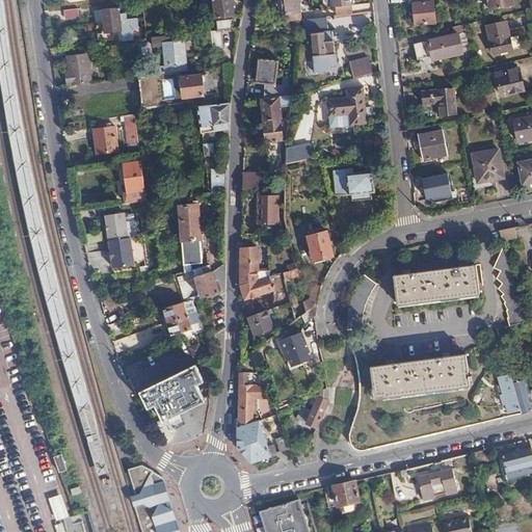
[(213,0),(215,16),(235,14),(233,0),(213,0)]
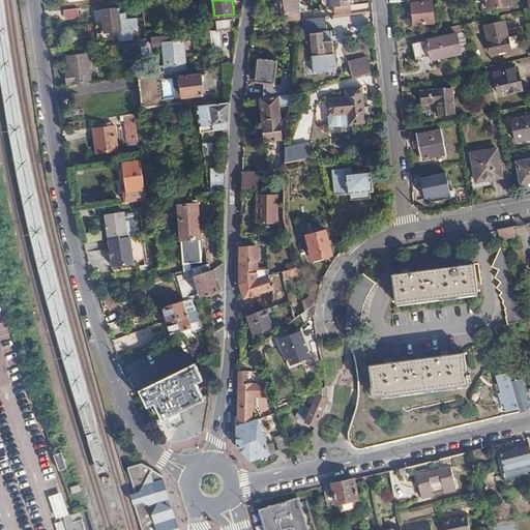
[(285,10),(286,21),(300,19),(297,0),(276,0),(275,4),(280,10),(285,10)]
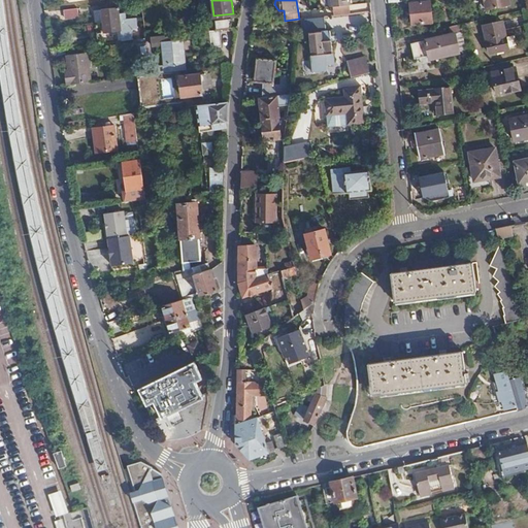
[(510,4),(508,0),(486,0),(488,9),(510,4)]
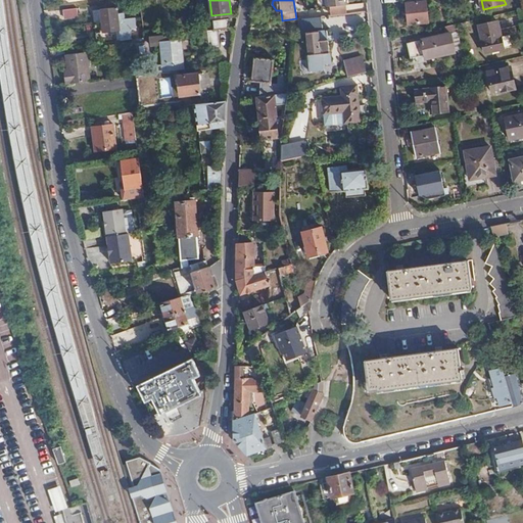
[(428,21),(426,1),(406,3),(408,24),(428,21)]
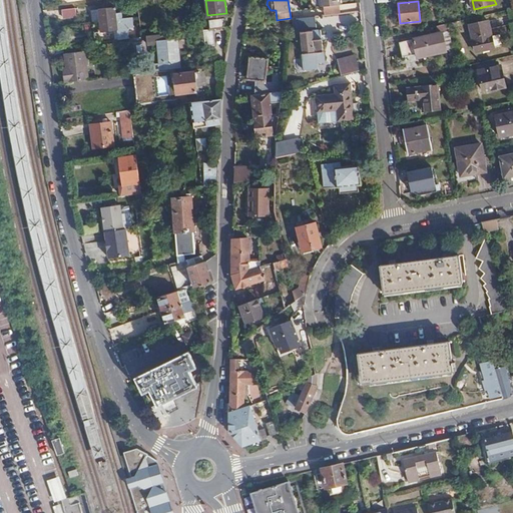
[(95,14),(96,21),(123,18),(123,17),(112,18),(111,12),(95,14)]
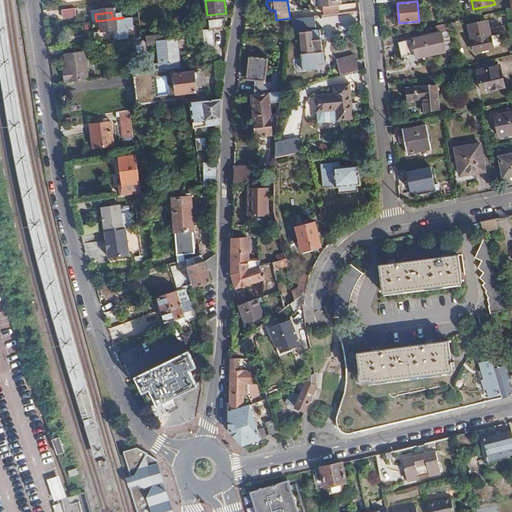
[(313,15),(299,17),(302,50),(322,49),(320,29),(315,29),(313,15)]
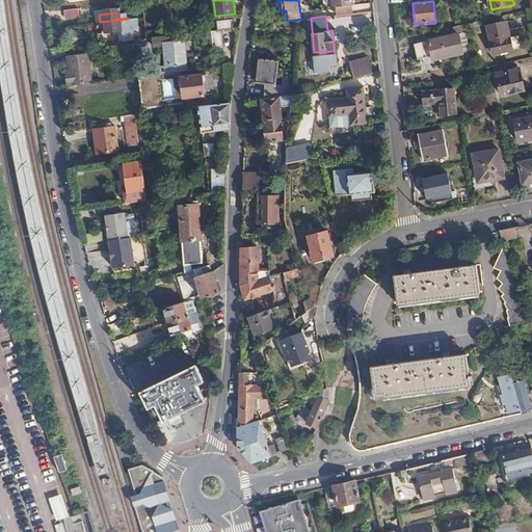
[(225,27),(233,27),(234,18),(217,20),(218,28),(225,27)]
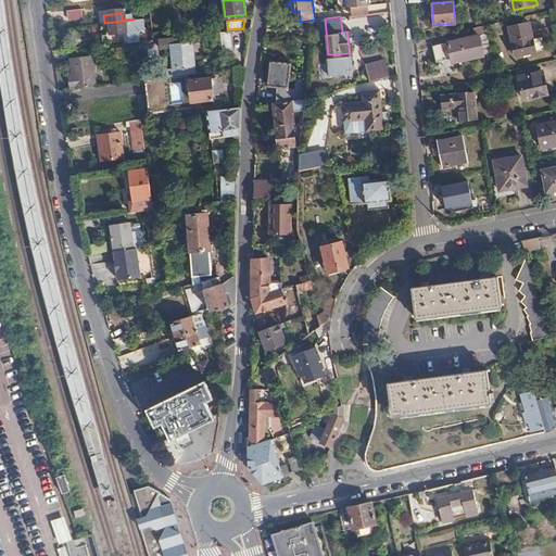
[(134,20),(104,23),(106,41),(121,40),(119,33),(124,33),(125,39),(136,38),(134,20)]
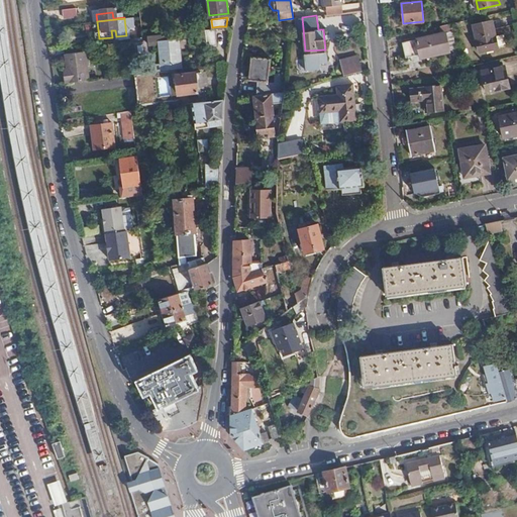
[(498,47),(493,20),(474,25),(479,52),(498,47)]
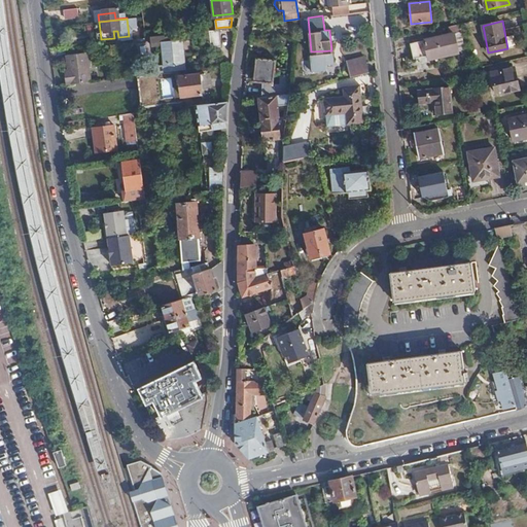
[(460,23),(446,26),(448,36),(410,44),(413,60),(428,56),(428,59),(458,51),(454,34),(462,33),(460,23)]
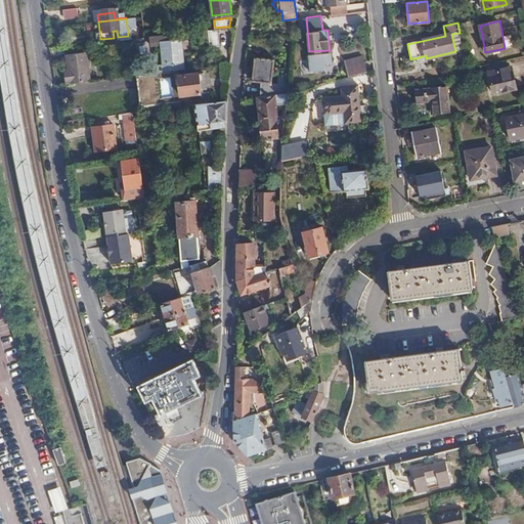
[(224,41),(222,27),(215,28),(208,29),(209,37),(216,36),(217,42),(224,41)]
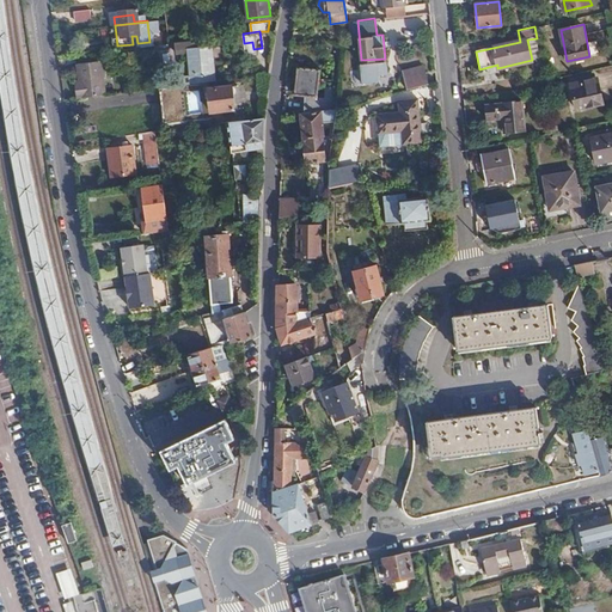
[(199,74),(213,72),(210,46),(187,49),(190,75),(199,74)]
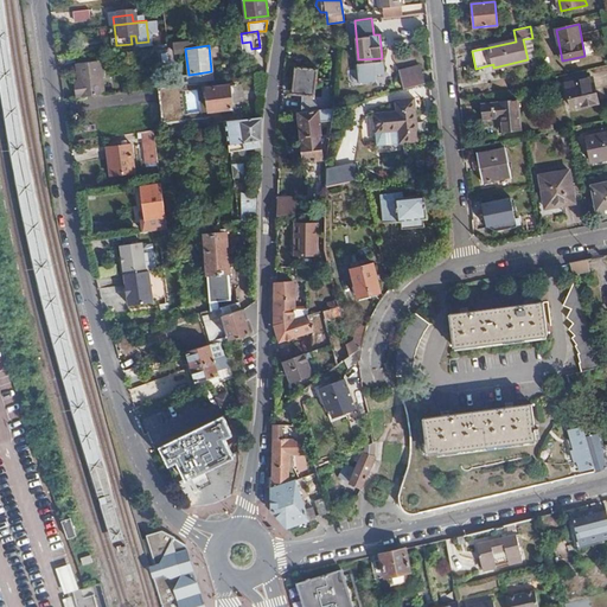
[(71,84),(72,96),(101,93),(97,58),(95,59),(95,52),(75,55),(75,62),(74,62),(76,80),(76,83),(71,84)]
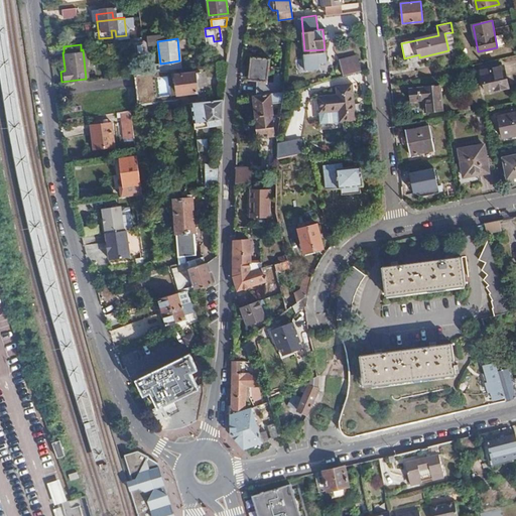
[(339,60),(343,76),(361,71),(356,56),(339,60)]
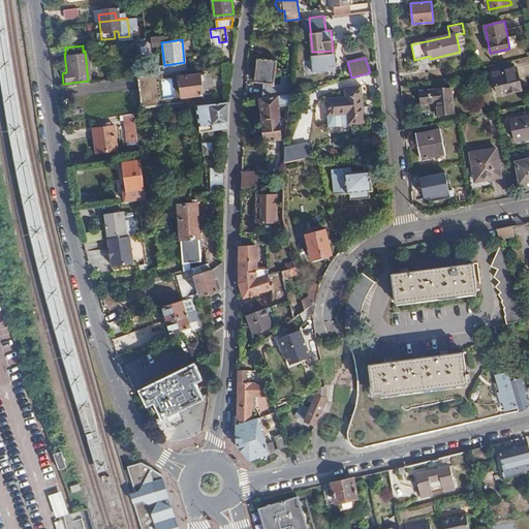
[(254,82),(260,82),(274,84),(275,73),(277,60),(257,59),(254,82)]
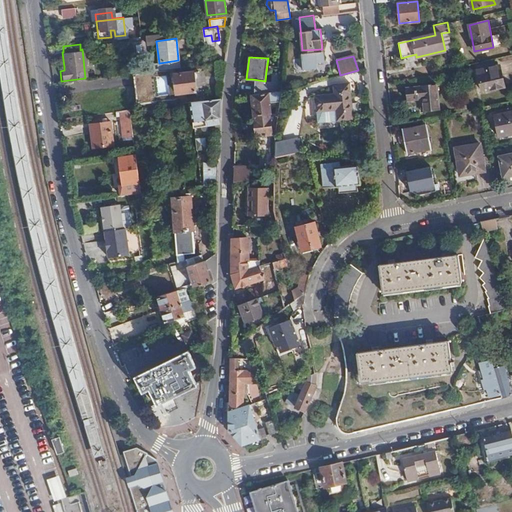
[(167,69),(179,67),(178,60),(166,62),(167,69)]
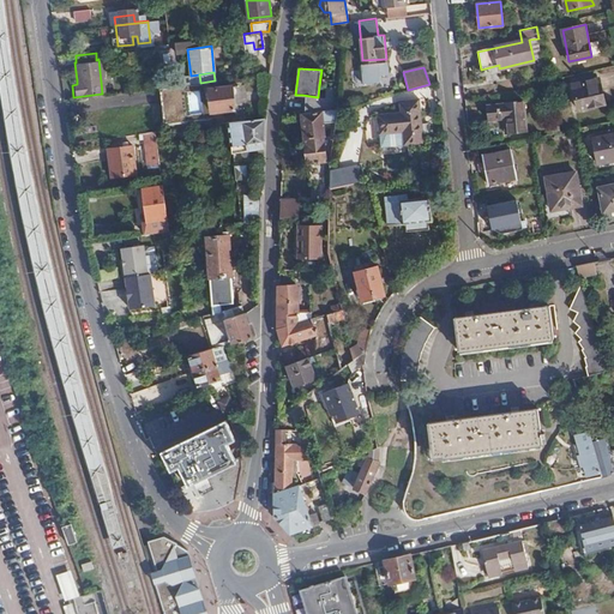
[(605,103),(600,78),(573,84),(578,109),(605,103)]
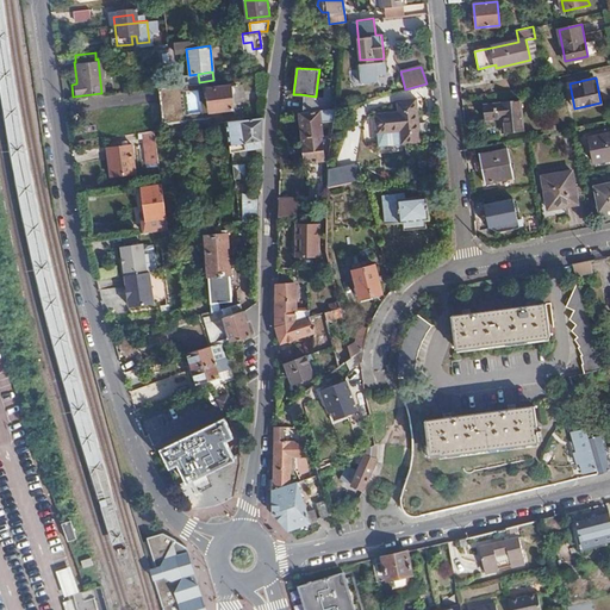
[(181,83),(161,86),(165,120),(185,118),(181,83)]
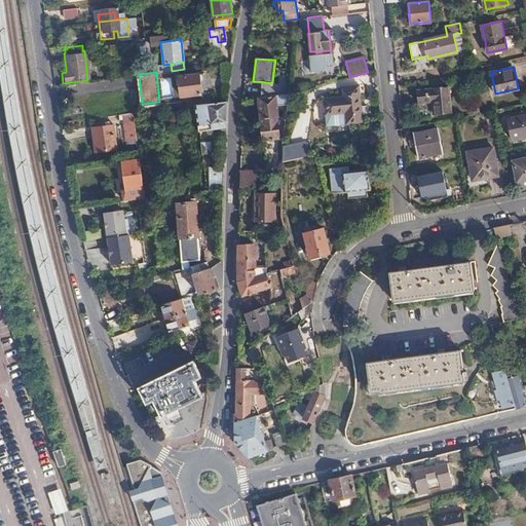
[(199,73),(179,75),(181,96),(202,92),(200,80),(203,79),(203,74),(199,74),(199,73)]
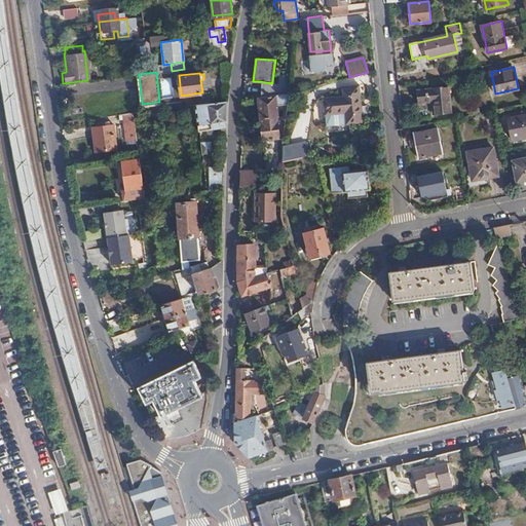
[(259,81),(260,97),(277,94),(287,92),(288,74),(279,73),(279,84),(272,83),(259,81)]
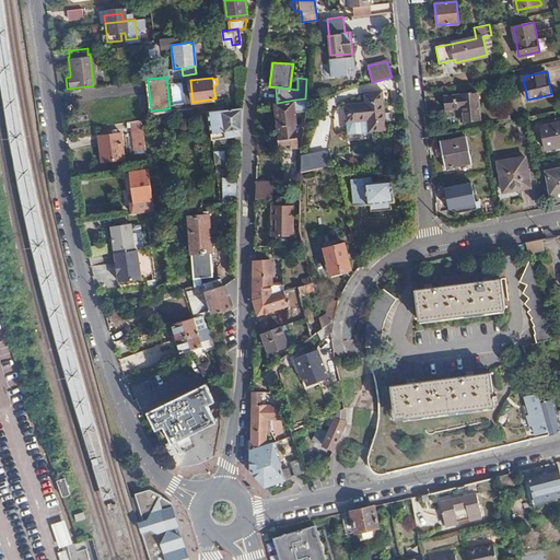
[(385,129),(382,89),(363,91),(364,102),(343,104),(346,132),(385,129)]
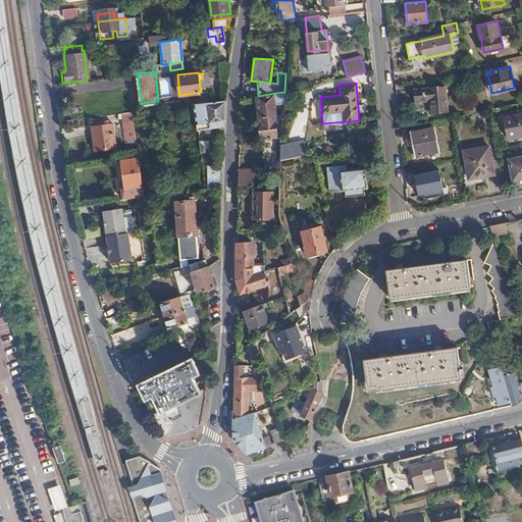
[(451,110),(448,85),(430,86),(430,88),(414,90),(416,102),(430,101),(431,113),(451,110)]
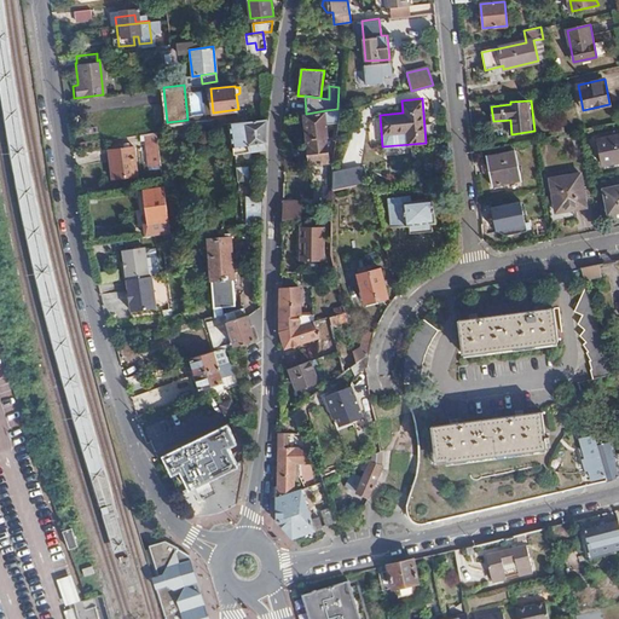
[(327,110),(328,125),(336,125),(337,109),(327,110)]
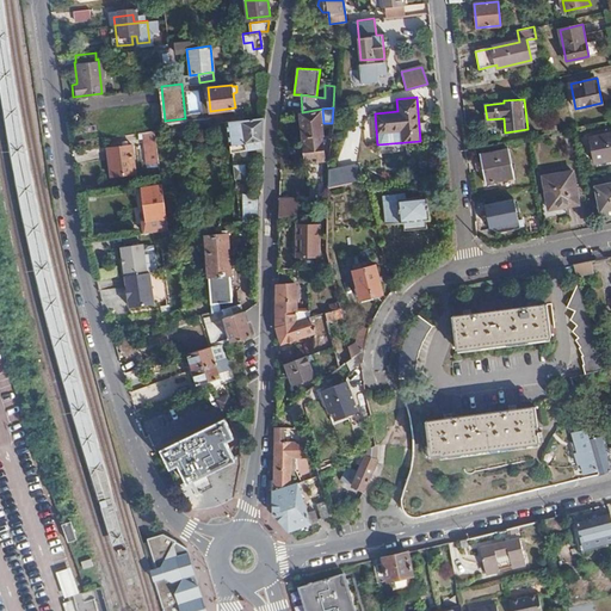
[(322,109),(302,112),(306,161),(323,159),(322,134),(325,134),(323,123),(322,109)]
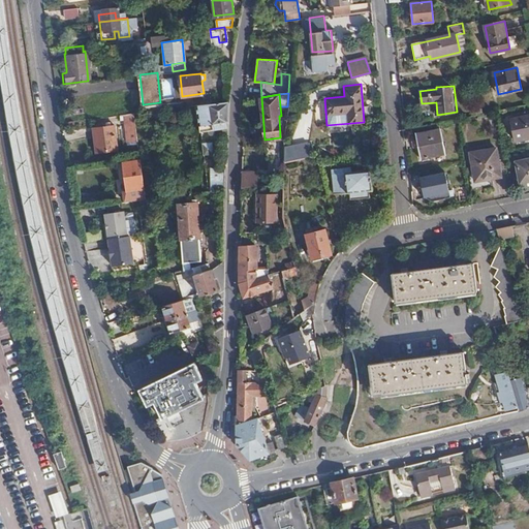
[(226,123),(228,101),(204,104),(206,129),(226,127),(226,123)]
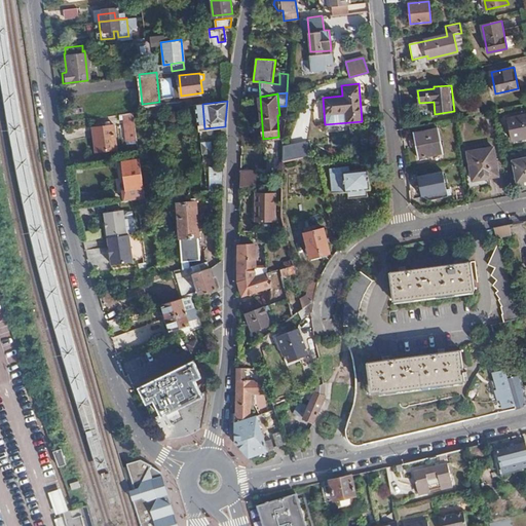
[(127,140),(138,140),(136,112),(124,113),(124,119),(128,119),(128,127),(127,128),(127,140)]
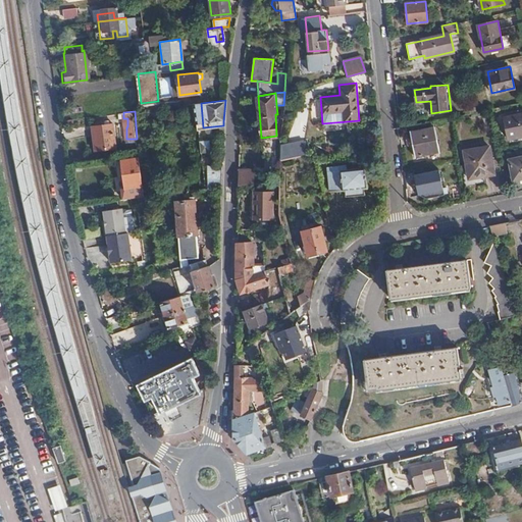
[(521,137),(521,112),(505,116),(510,140),(521,137)]
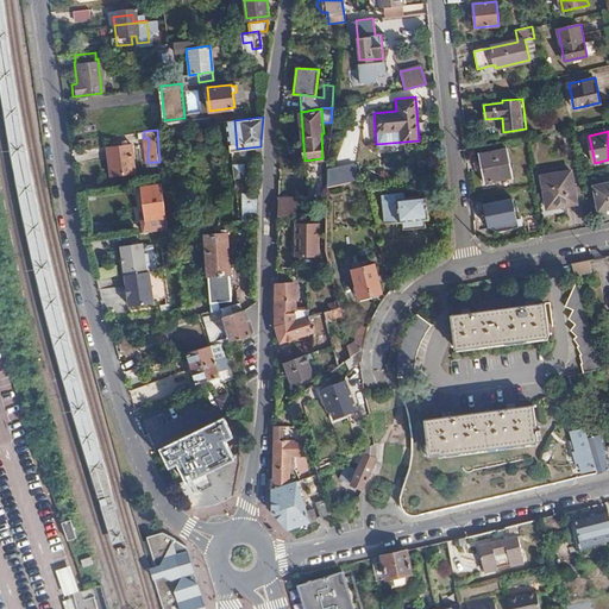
[(135,171),(131,145),(107,149),(111,174),(135,171)]
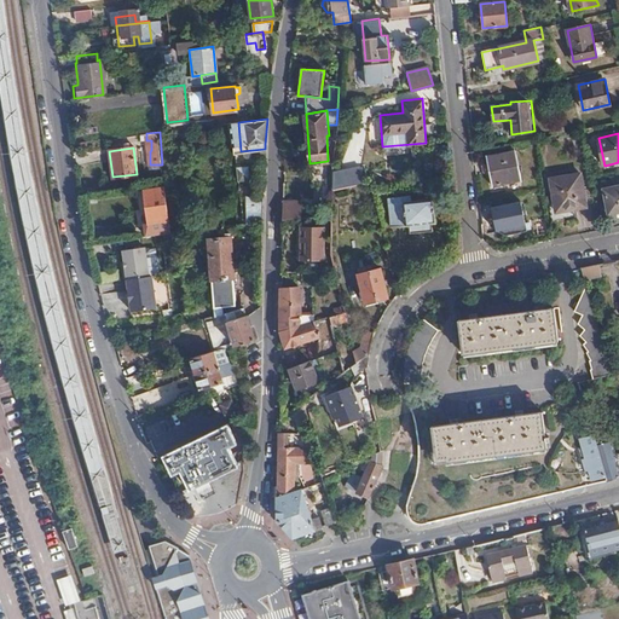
[(519,180),(514,151),(485,156),(491,185),(519,180)]
